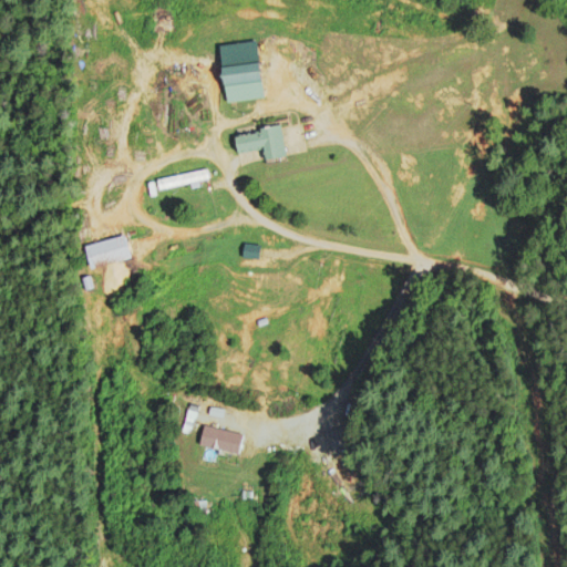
[(219,68),(222,102),(260,100),(258,64),(219,68)]
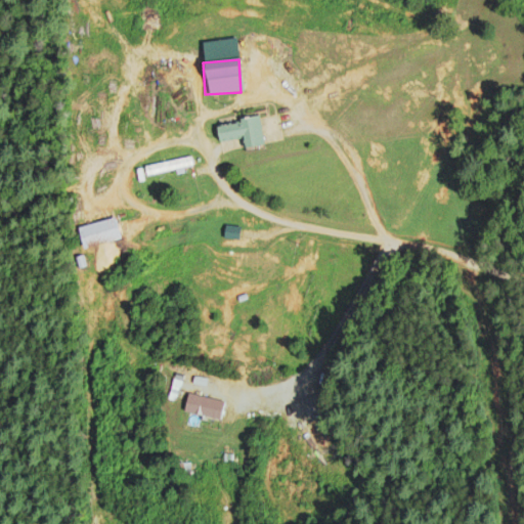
[(241,138),(243,149),(263,146),(258,118),(213,125),(216,142),(241,138)]
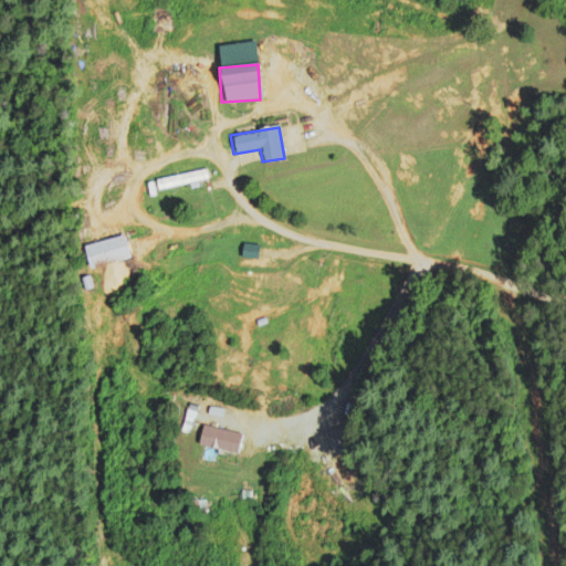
[(153,190),(206,180),(203,170),(152,180),(153,190)]
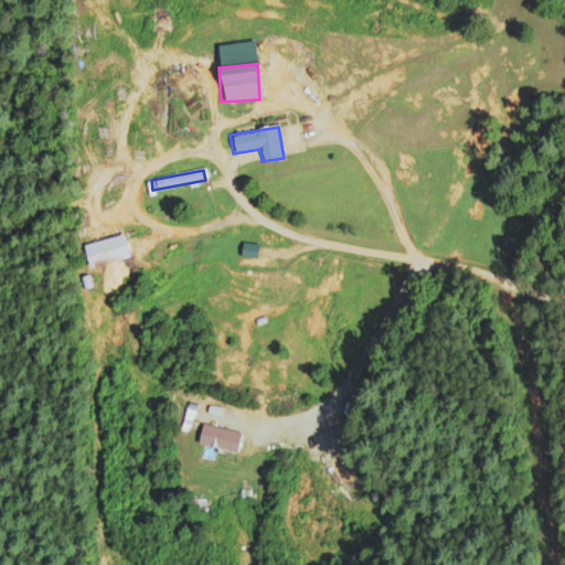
[(129,258),(124,235),(84,246),(89,268),(129,258)]
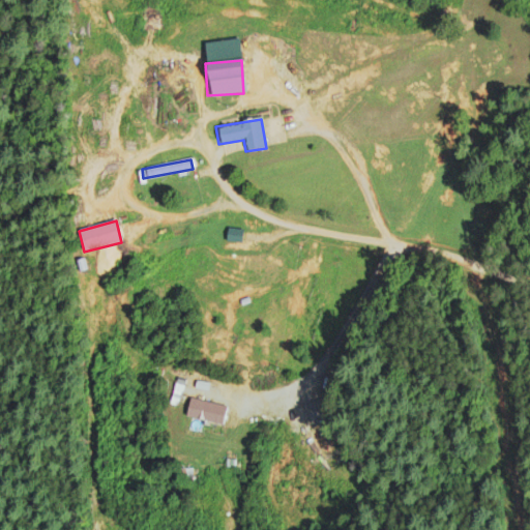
[(169,406),(178,407),(181,386),(172,384),(169,406)]
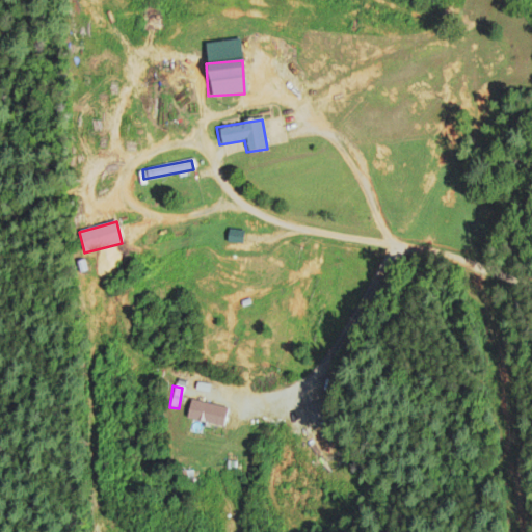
[(222,427),(225,408),(189,402),(186,421),(222,427)]
